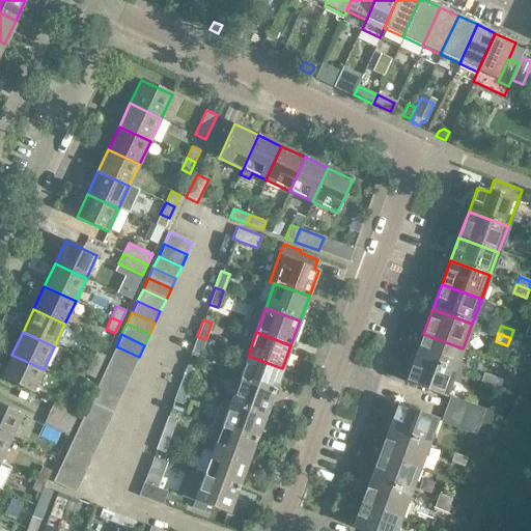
[(463,348),(423,334),(415,358),(454,371),(463,348)]
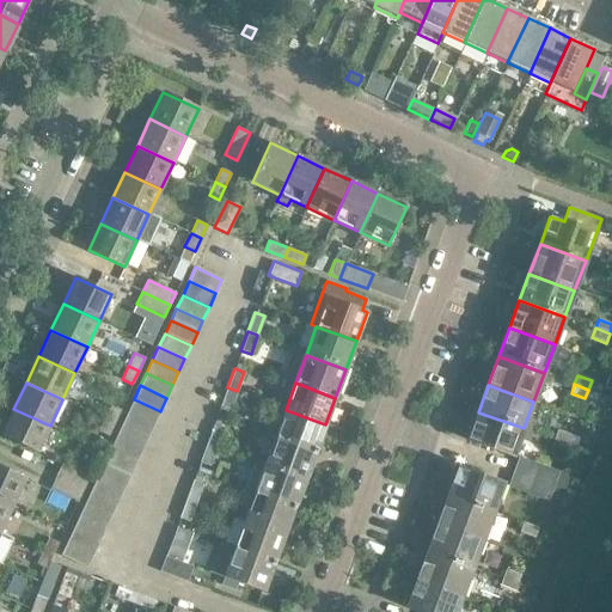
[(220,405),(230,409),(237,391),(227,387),(220,405)]
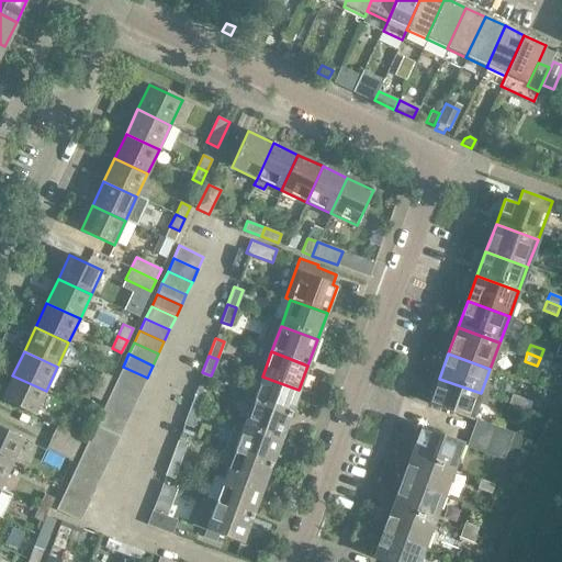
[(147,378),(123,367),(117,379),(142,390),(147,378)]
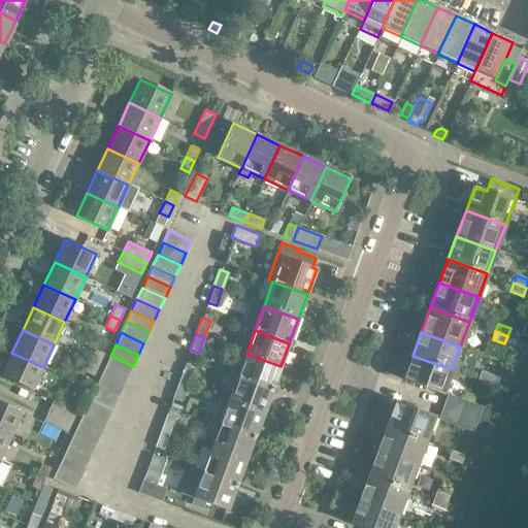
[(98,365),(103,354),(94,350),(89,361),(98,365)]
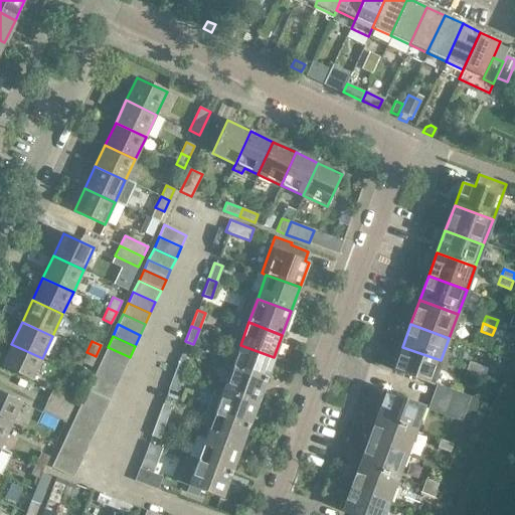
[(42,358),(11,344),(1,366),(31,380),(42,358)]
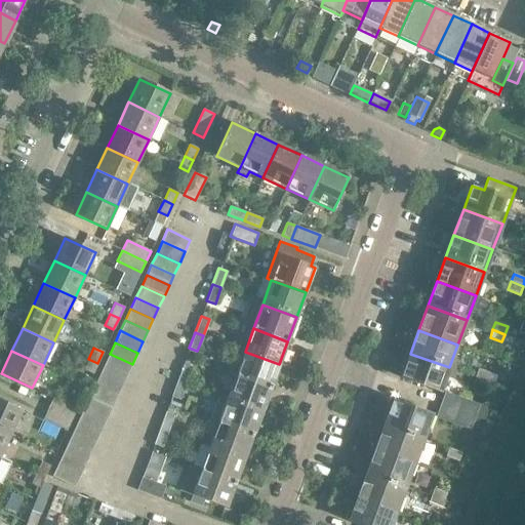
[(236,376),(270,389),(279,364),(245,352),(236,376)]
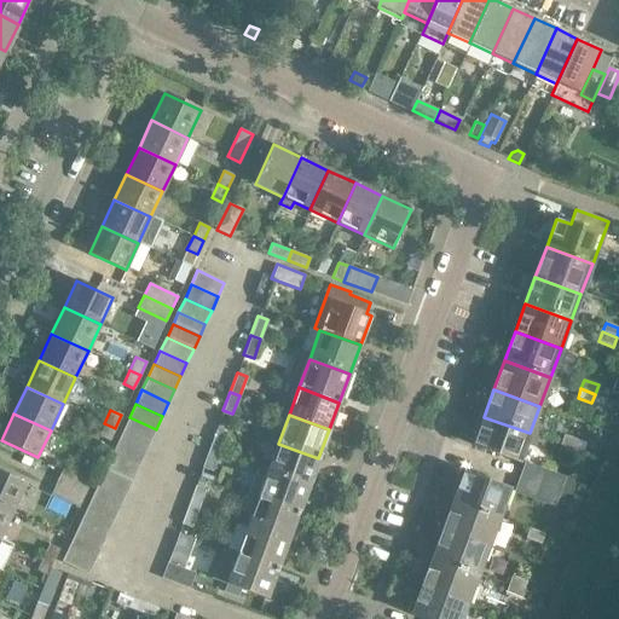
[(156,429),(129,417),(122,431),(149,443),(156,429)]
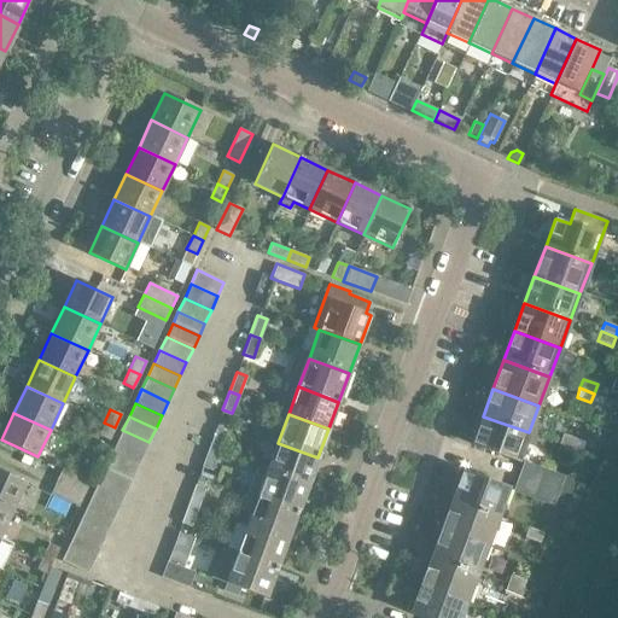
[(529,432),(483,417),(472,444),(518,461),(529,432)]
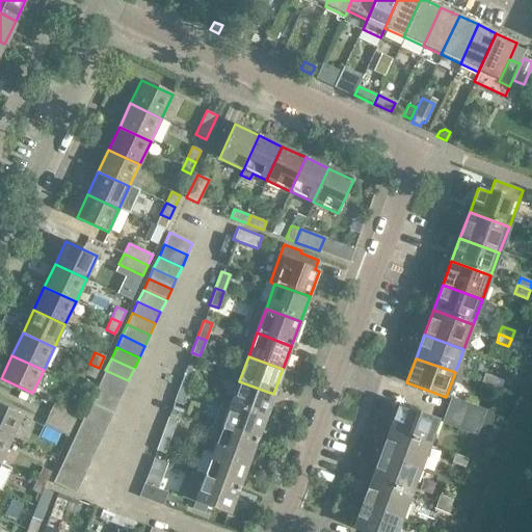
[(89,364),(84,375),(94,379),(99,368),(89,364)]
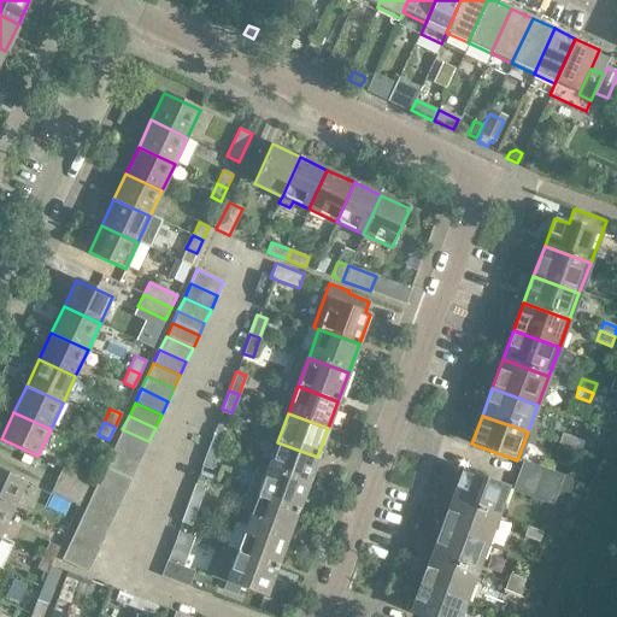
[(225,432),(215,428),(209,447),(218,451),(225,432)]
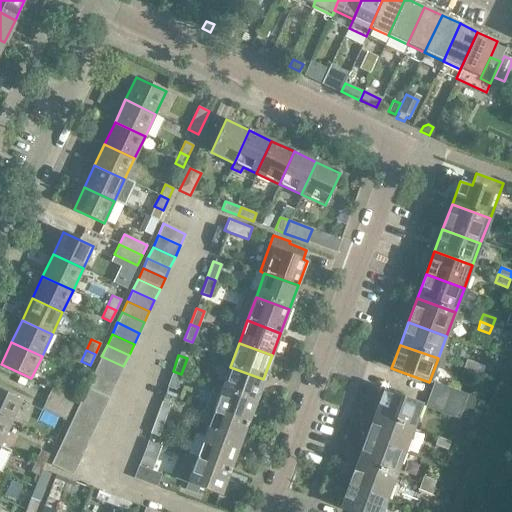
[(123,366),(101,356),(97,366),(119,376),(123,366)]
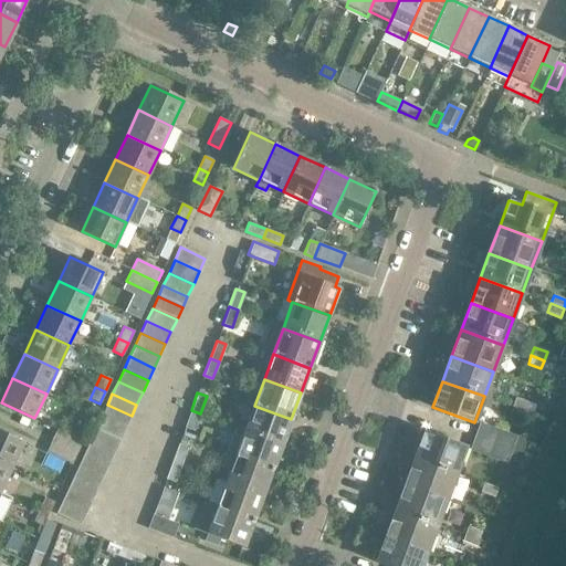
[(512,407),(525,411),(528,402),(515,398),(512,407)]
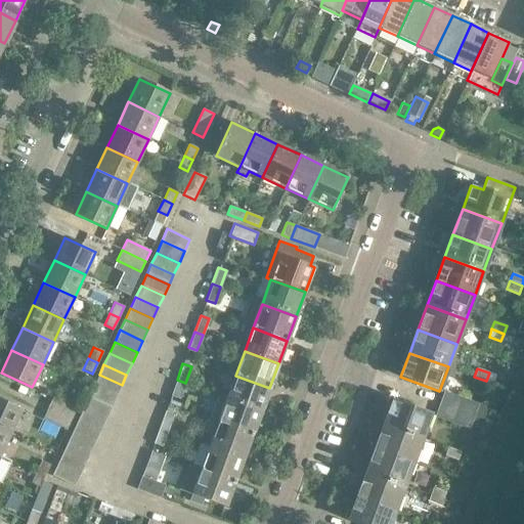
[(122,385),(99,375),(94,386),(117,396),(122,385)]
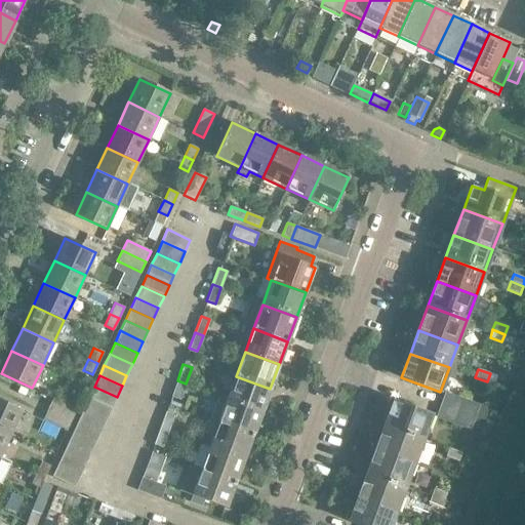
[(227,401),(261,413),(270,389),(236,376),(227,401)]
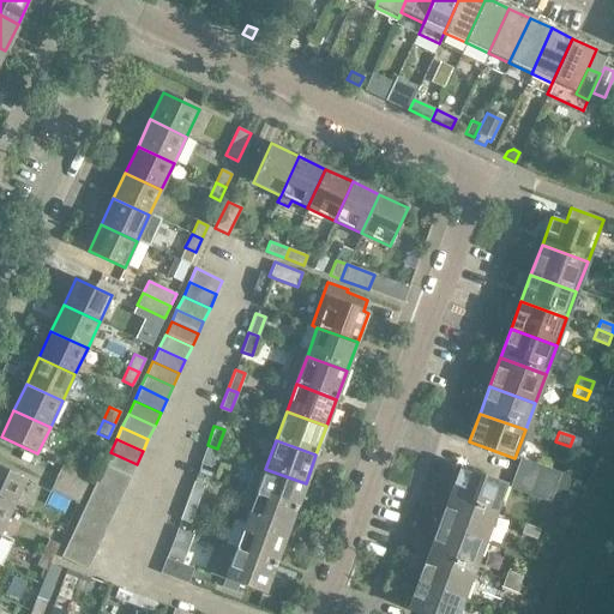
[(200,463),(210,467),(217,449),(208,445),(200,463)]
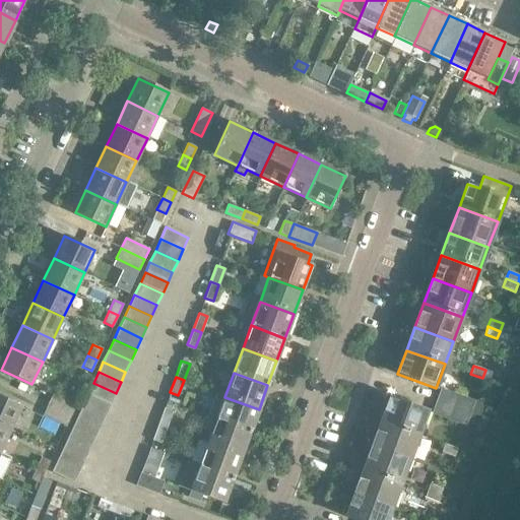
[(116,393),(93,383),(87,394),(110,404),(116,393)]
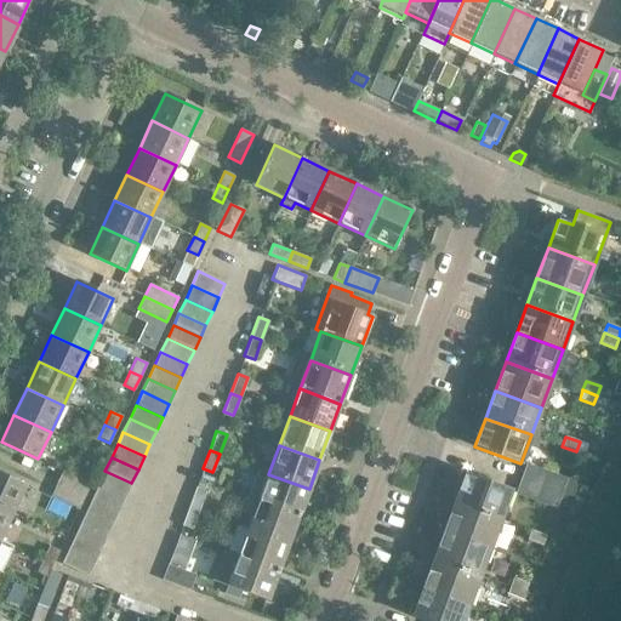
[(567,479),(528,465),(522,480),(560,494),(567,479)]
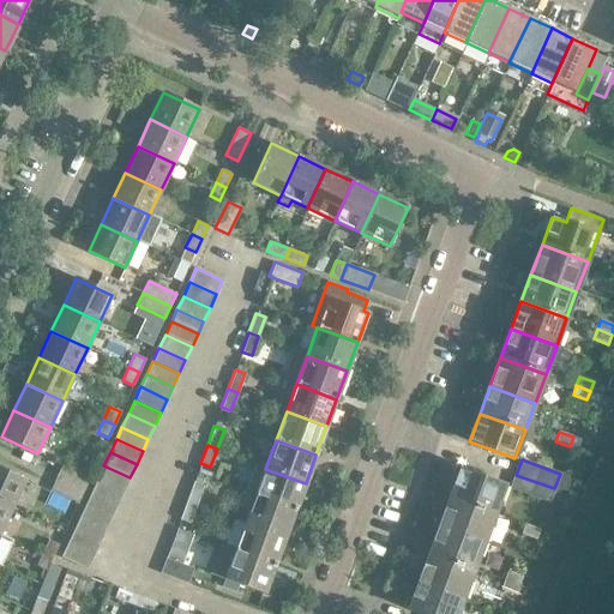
[(130,477),(103,465),(97,479),(124,492),(130,477)]
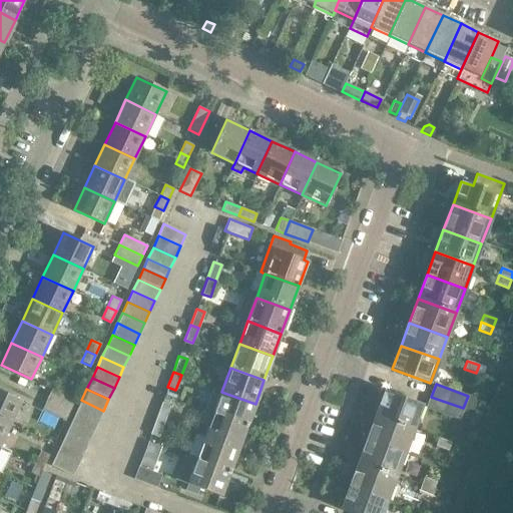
[(74,400),(51,390),(46,400),(69,411),(74,400)]
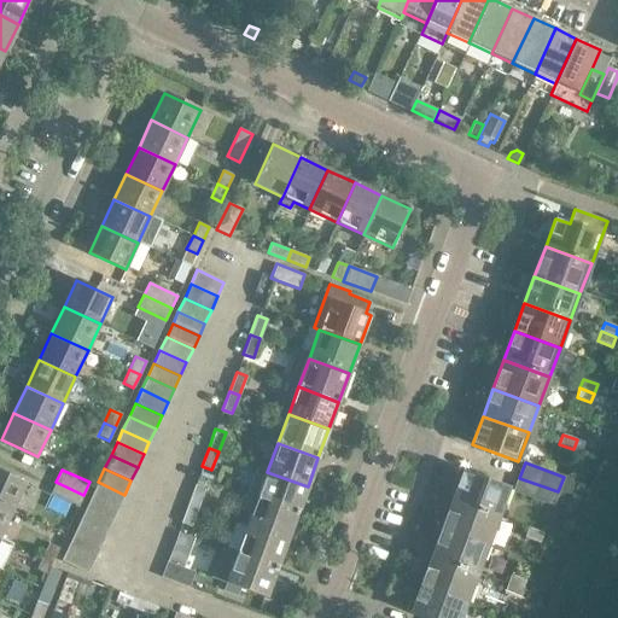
[(0,503),(12,509),(25,483),(0,471),(0,503)]
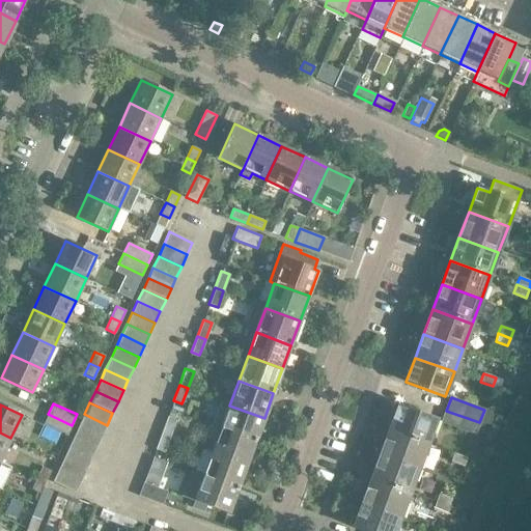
[(221,428),(255,442),(264,418),(229,406),(221,428)]
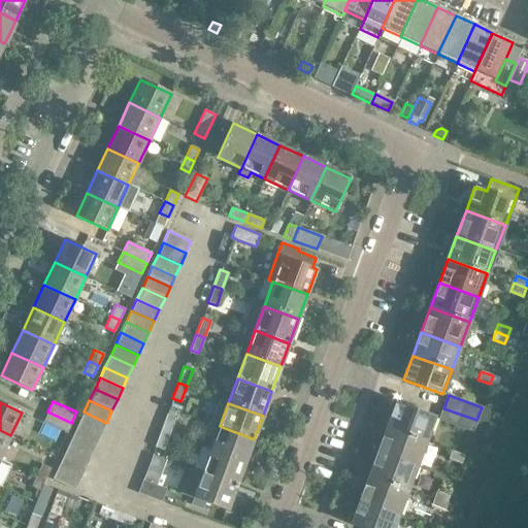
[(395,403),(386,427),(425,441),(434,418),(395,403)]
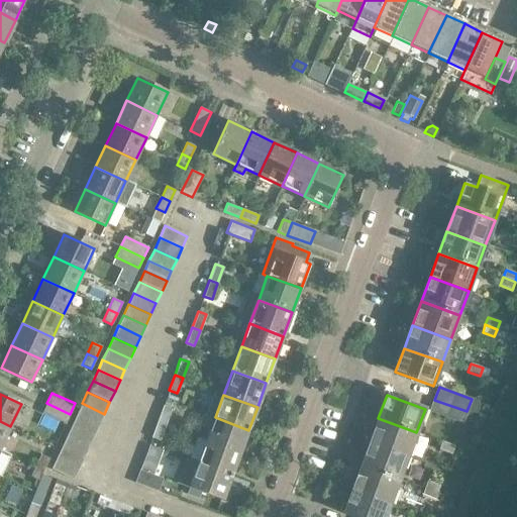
[(430,412),(462,423),(467,411),(434,400),(430,412)]
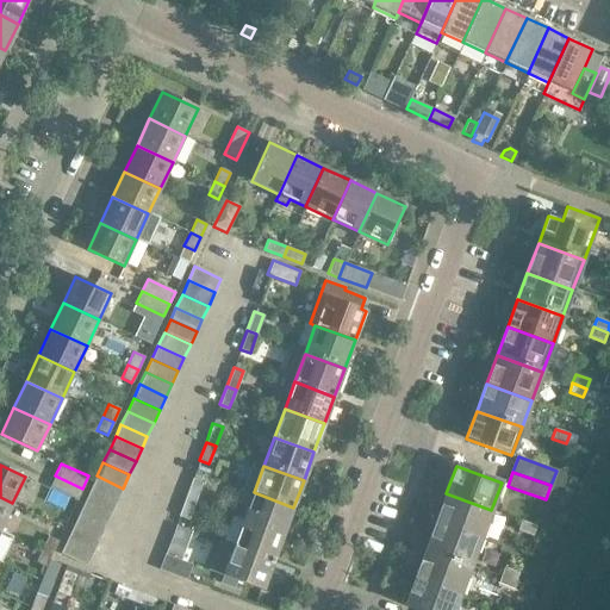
[(55,475),(49,487),(76,500),(82,489),(55,475)]
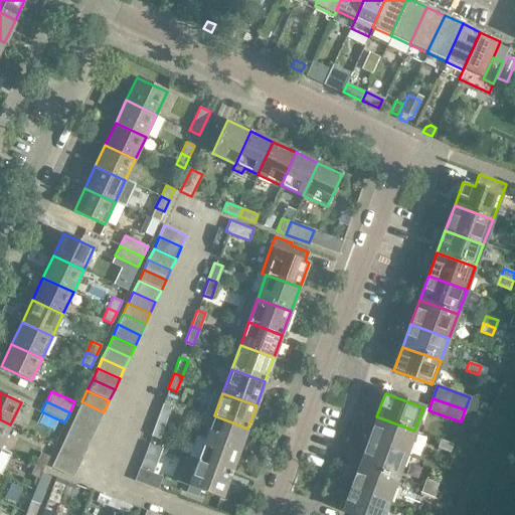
[(104,412),(81,401),(76,413),(99,423),(104,412)]
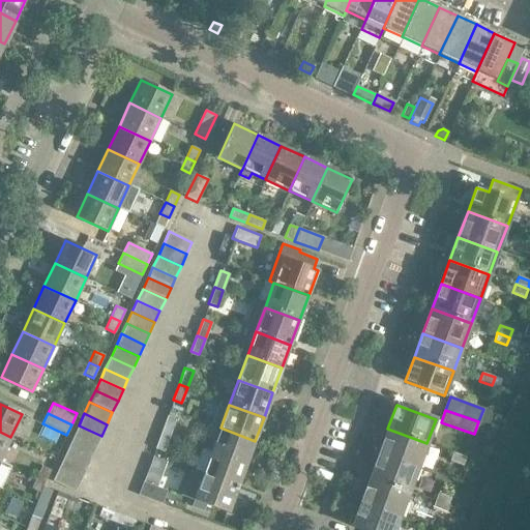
[(170,435),(176,419),(167,416),(162,432),(170,435)]
